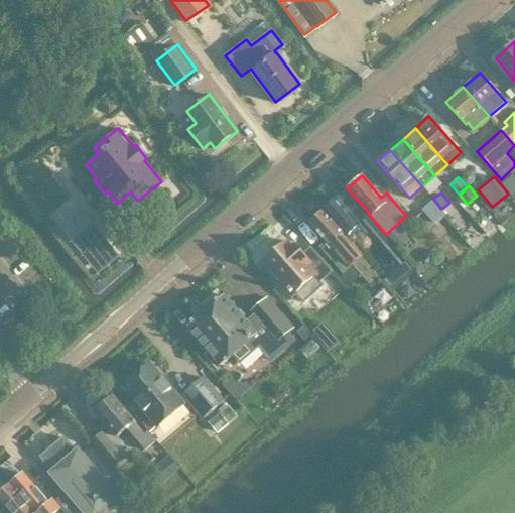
[(337,198),(323,210),(352,244),(366,232),(367,233),(369,231),(387,252),(397,264),(391,269),(383,276),(392,287),(401,280),(413,270),(393,246),(361,209),(353,216),(337,198)]
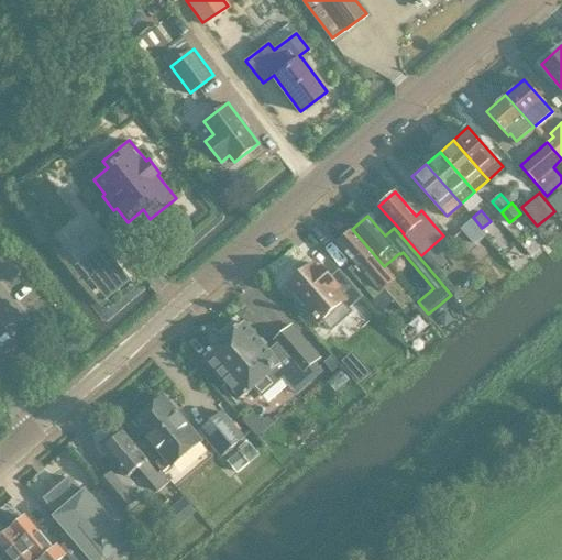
[(475,244),(485,235),(471,219),(461,228),(475,244)]
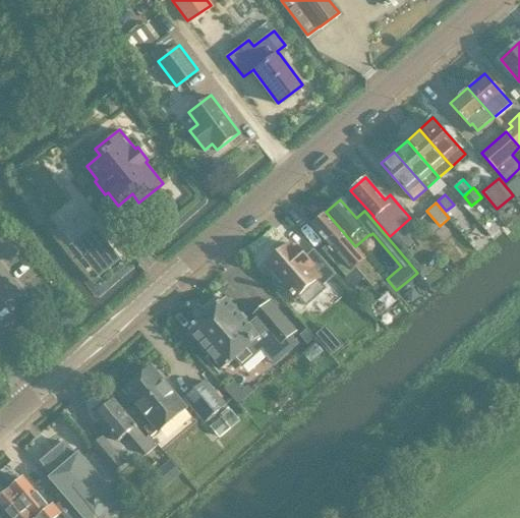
[(326,212),(311,224),(334,250),(330,254),(346,273),(356,264),(370,279),(372,282),(381,275),(364,256),(355,246),(326,212)]
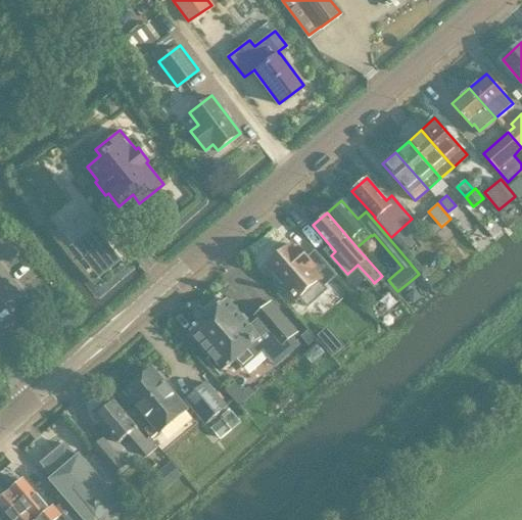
[(94,225),(70,243),(83,258),(106,240),(94,225)]
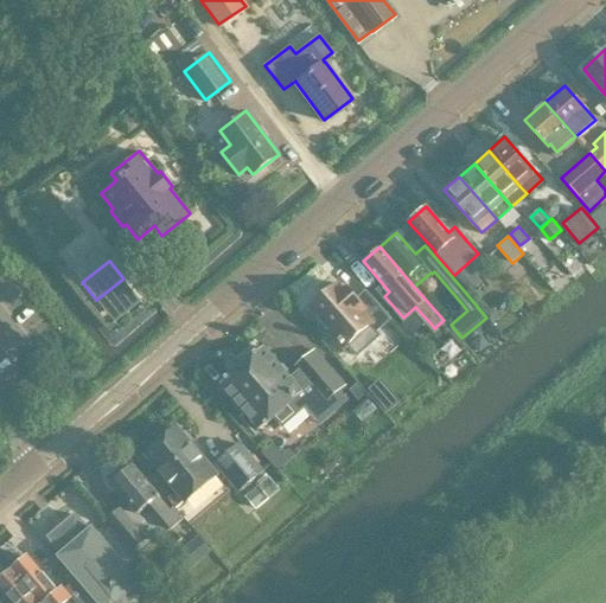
[(466,264),(454,275),(458,278),(469,290),(479,281),(472,273),(466,264)]
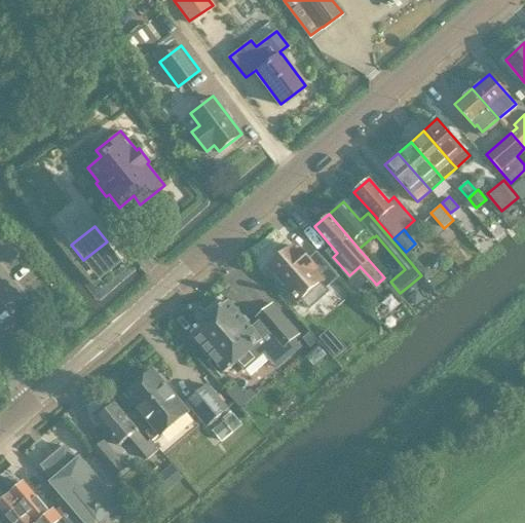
[(293,245),(268,266),(298,300),(300,298),(308,307),(328,290),(325,287),(337,275),(316,252),(308,259),(300,249),(298,251),(293,245)]
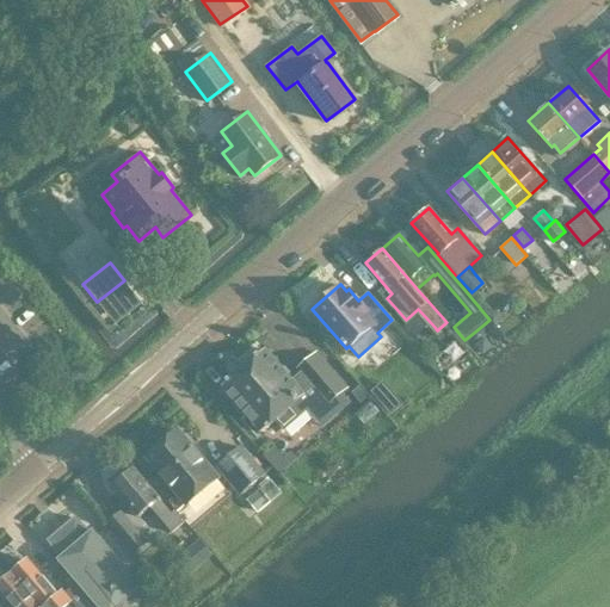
[(418,314),(404,326),(413,336),(427,324),(418,314)]
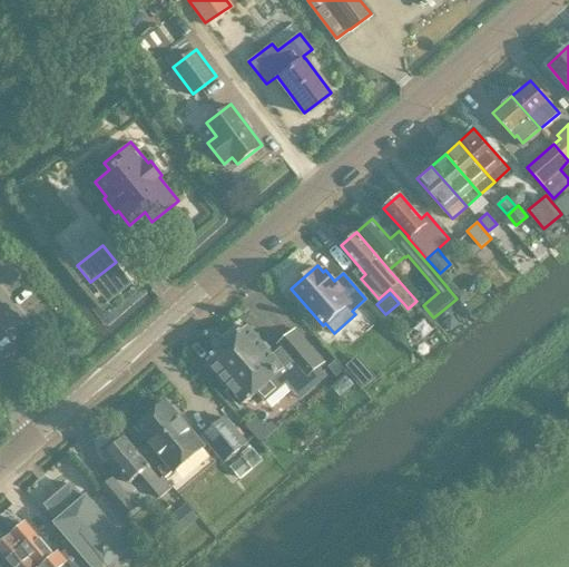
[(218,350),(206,360),(227,385),(243,403),(256,391),(257,391),(264,399),(284,381),(286,380),(285,378),(297,368),(313,385),(325,374),(317,365),(323,361),(294,328),(276,343),(281,348),(272,354),(246,325),(229,340),(218,350)]
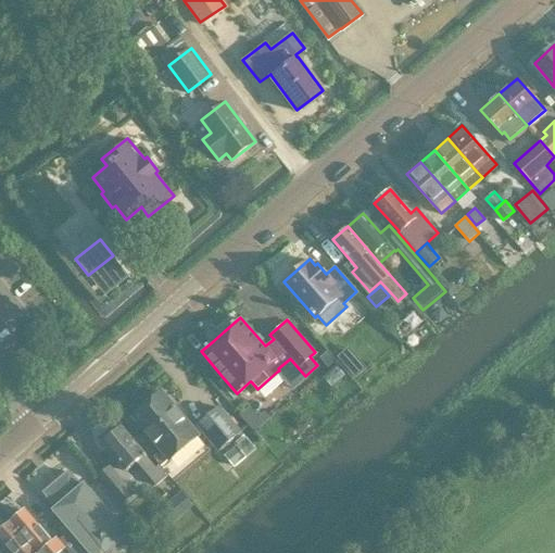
[(358,360),(350,349),(341,359),(349,367),(358,360)]
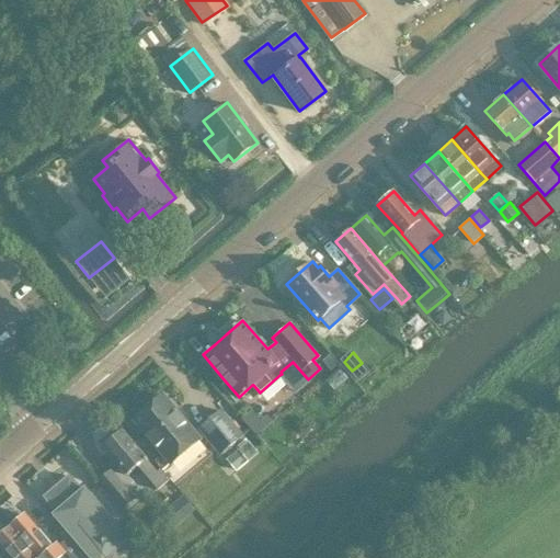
[(330,367),(336,362),(329,354),(323,359),(330,367)]
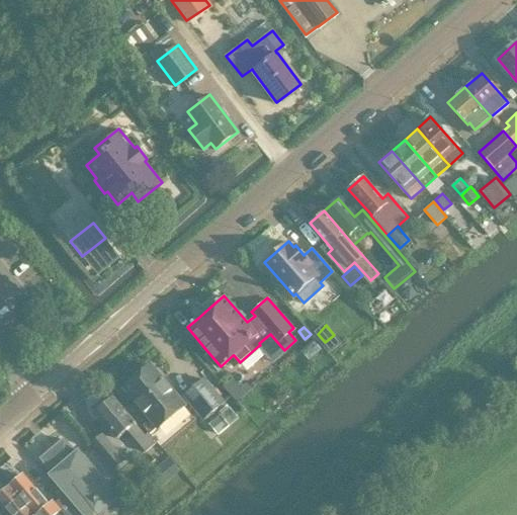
[(123,387),(157,426),(183,404),(150,364),(123,387)]
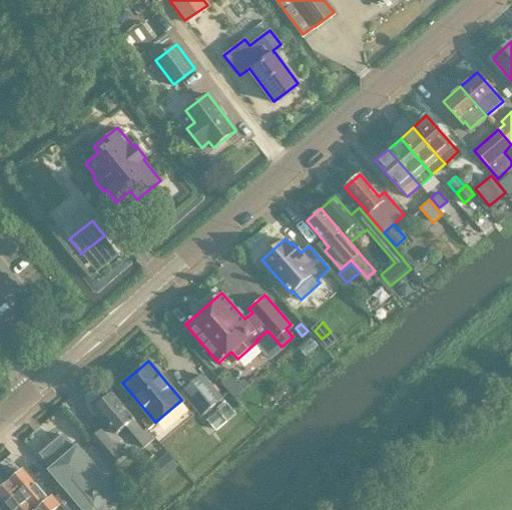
[(201,375),(181,392),(200,414),(220,396),(202,376),(201,375)]
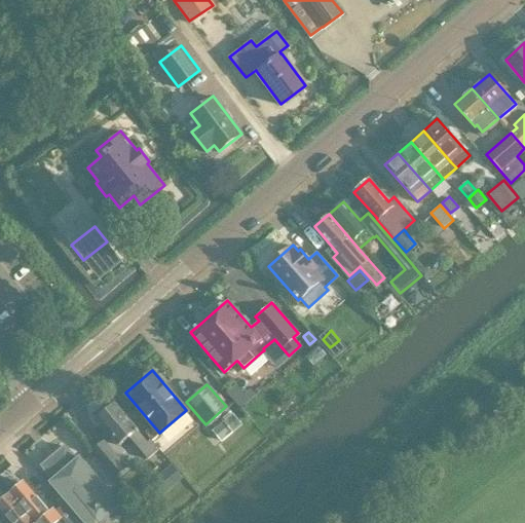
[(155,450),(114,402),(96,417),(118,444),(128,436),(147,458),(155,450)]
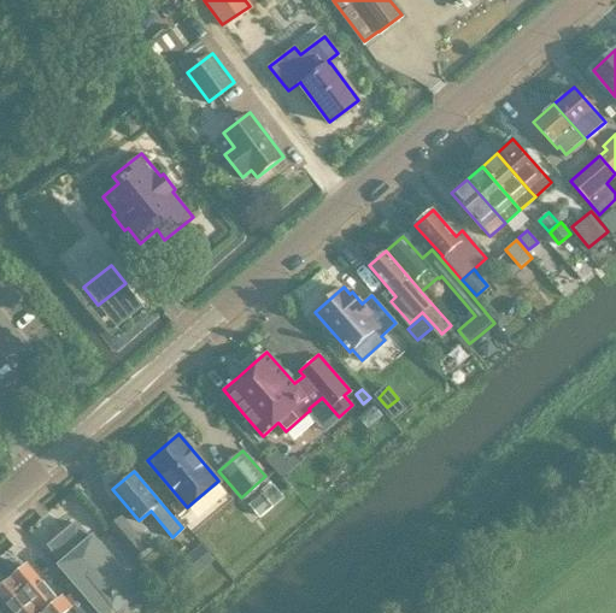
[(273,483),(248,504),(259,514),(282,495),(273,483)]
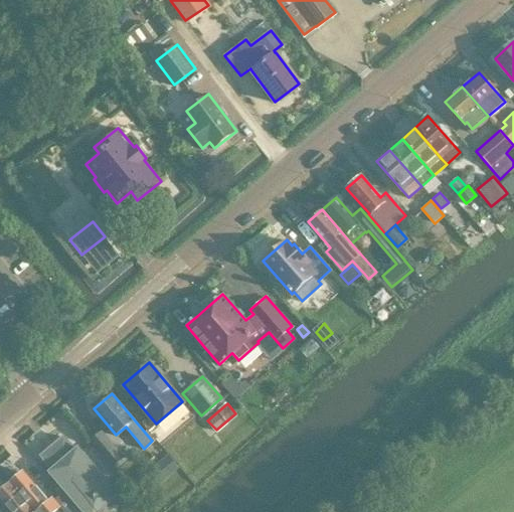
[(111,466),(122,456),(102,432),(90,441),(111,466)]
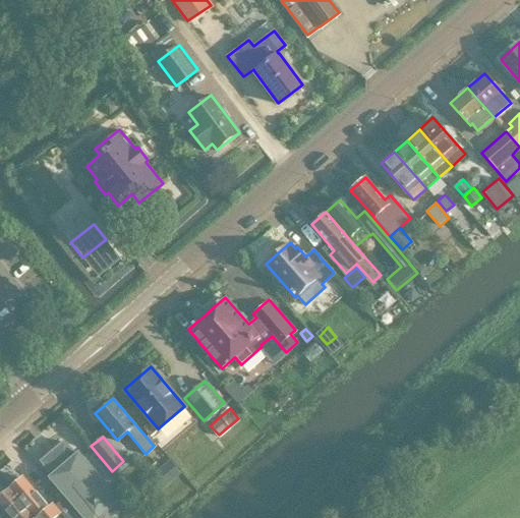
[(63,441),(55,448),(56,451),(51,455),(49,453),(41,460),(51,475),(50,476),(48,476),(48,477),(50,477),(63,493),(62,494),(63,495),(64,494),(76,508),(75,509),(76,510),(77,509),(84,517),(98,517),(99,517),(98,517),(108,517),(115,513),(111,507),(118,501),(120,501),(120,499),(118,500),(106,484),(107,483),(106,482),(105,483),(93,469),(94,468),(93,467),(92,468),(78,453),(79,452),(78,451),(77,453),(76,454),(63,441)]
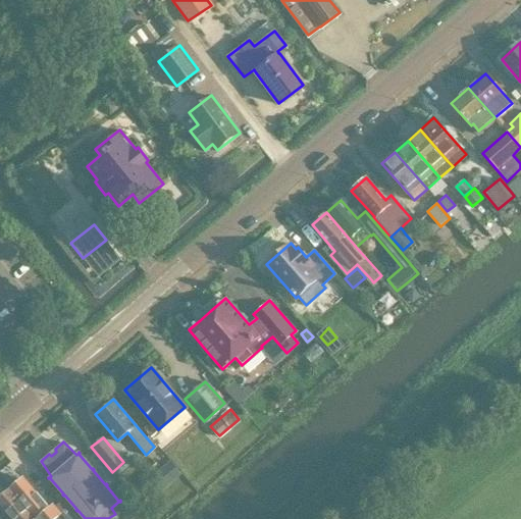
[(169,460),(157,470),(168,483),(180,473),(169,460)]
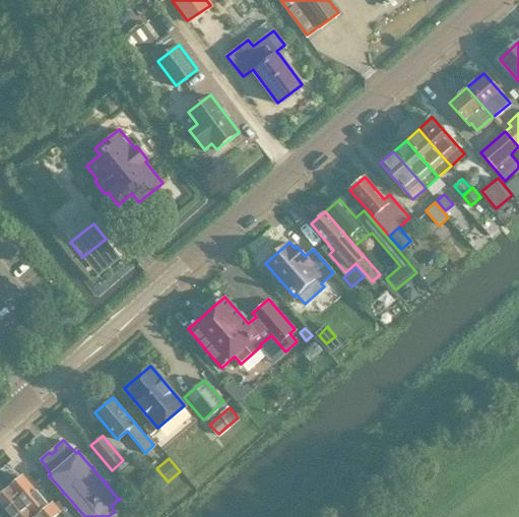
[(36,516),(80,516),(64,497),(54,505),(52,502),(48,505),(23,475),(9,488),(36,516)]
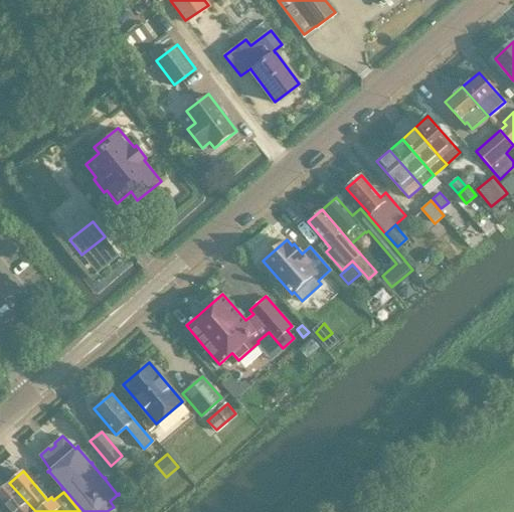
[(35,511),(9,483),(0,490),(0,497),(12,511),(35,511)]
